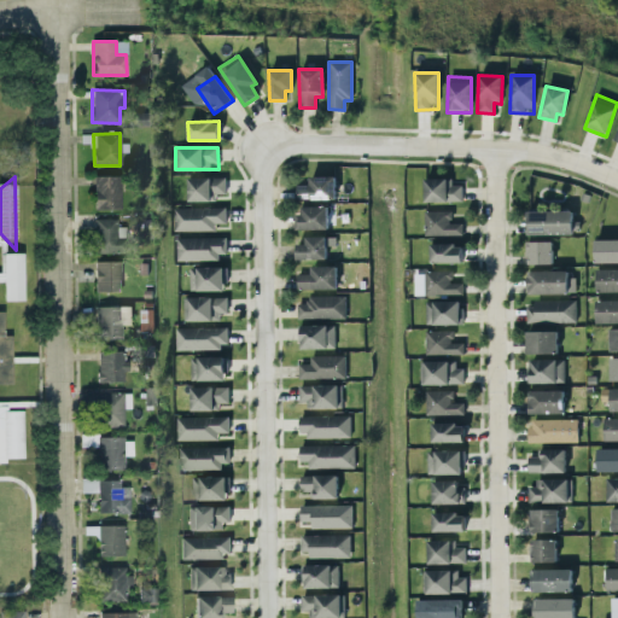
[(120,209),(120,176),(93,176),(93,210),(120,209)]
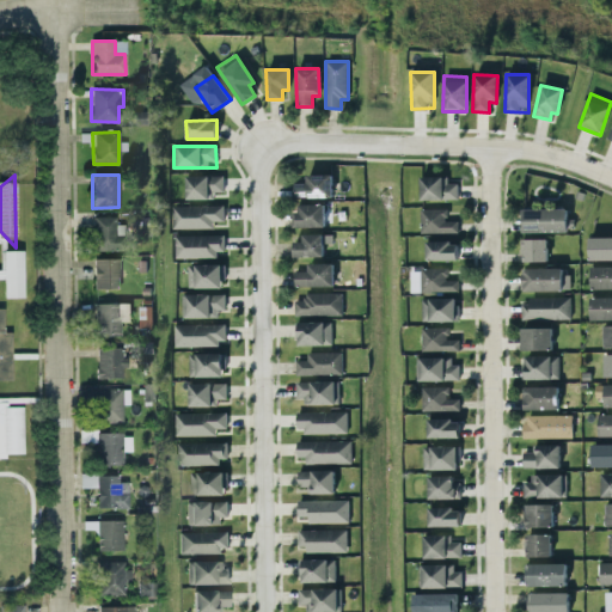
[(332,197),(331,175),(306,176),(306,184),(293,184),(293,199),(332,197)]
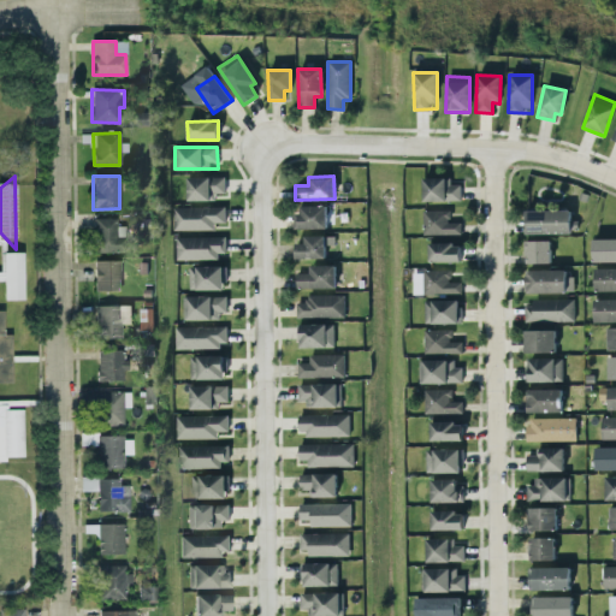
[(188,201),(215,201),(215,194),(225,194),(225,177),(188,178),(188,201)]
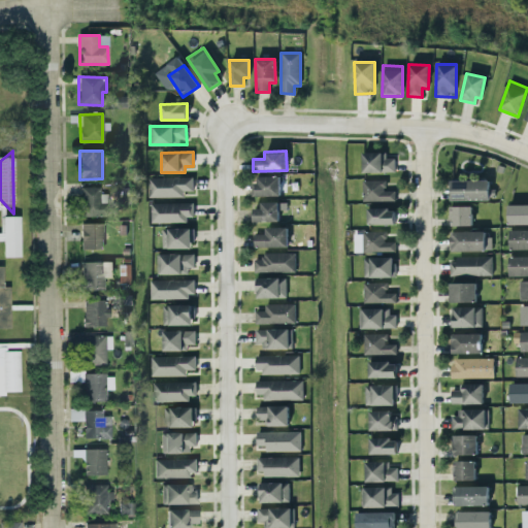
[(362,172),(395,173),(395,159),(386,159),(386,153),(363,153),(362,172)]
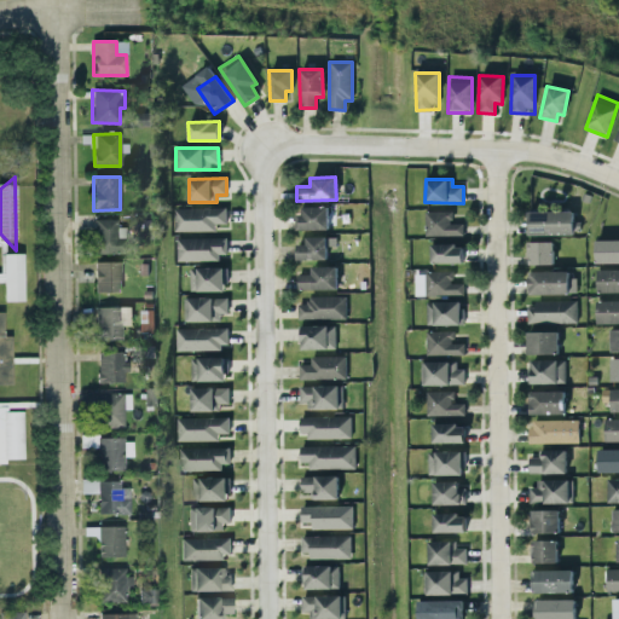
[(329,230),(329,207),(299,207),(299,230),(329,230)]
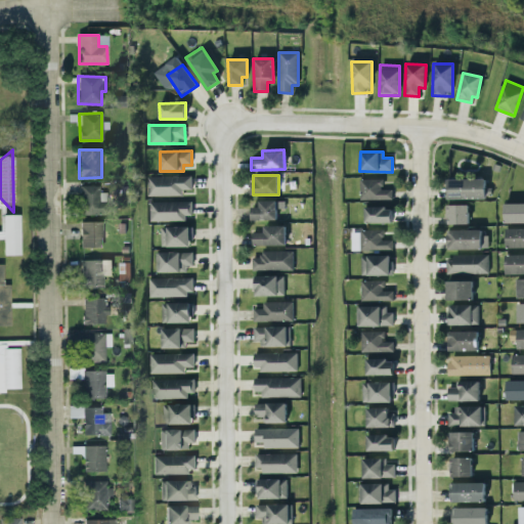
[(146,197),(182,195),(182,190),(191,190),(191,176),(146,177),(146,197)]
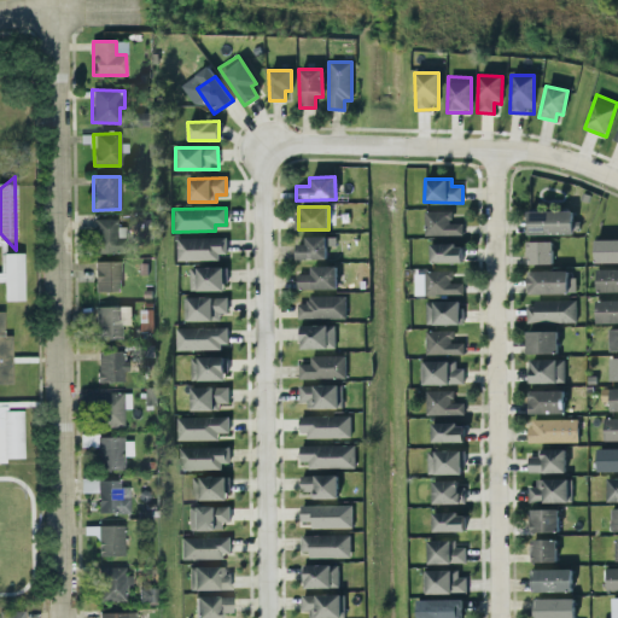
[(572,234),(572,210),(526,213),(528,235),(572,234)]
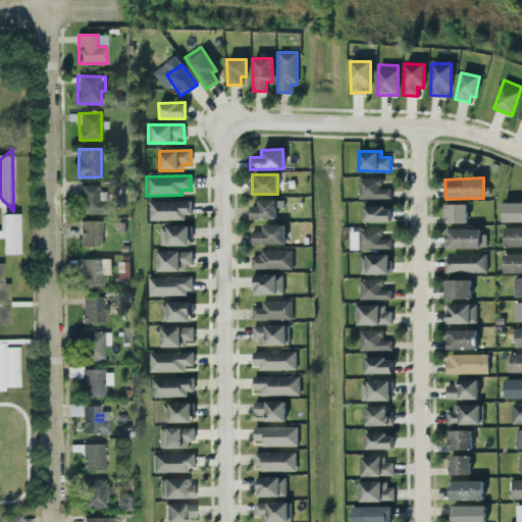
[(381,178),(358,179),(359,199),(390,198),(390,189),(381,189),(381,178)]
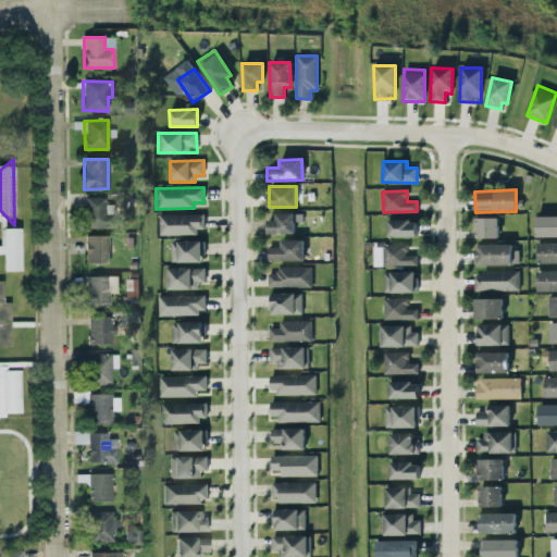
[(104,197),(85,198),(85,229),(112,227),(112,205),(104,205),(104,197)]
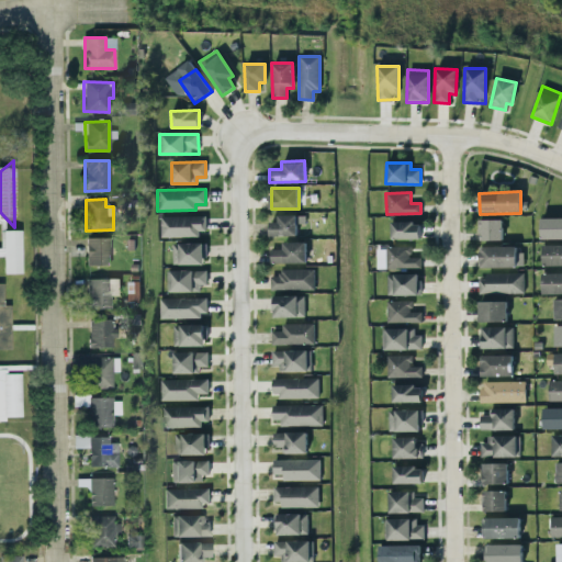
[(296,236),(296,224),(304,224),(304,215),(278,215),(278,223),(270,223),(270,236),(296,236)]
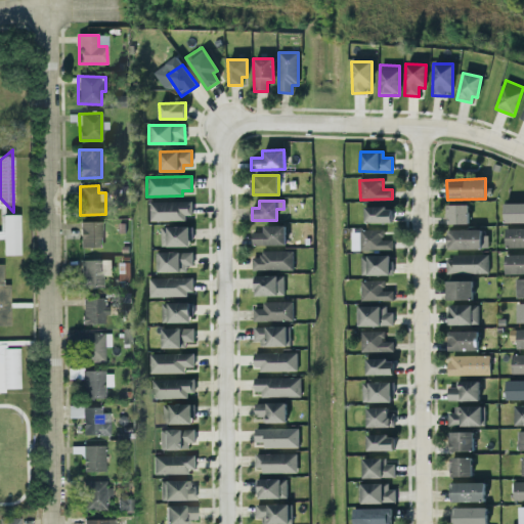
[(191,202),(149,203),(149,220),(192,220),(191,202)]
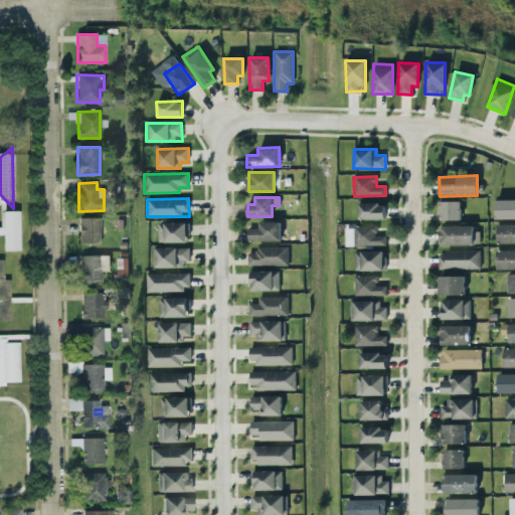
[(496,219),(514,219),(514,199),(495,200),(496,219)]
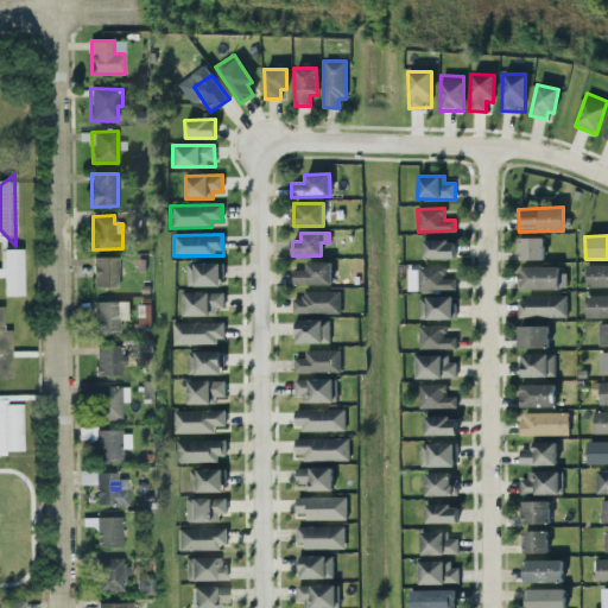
[(543,238),(518,239),(518,260),(544,260),(543,238)]
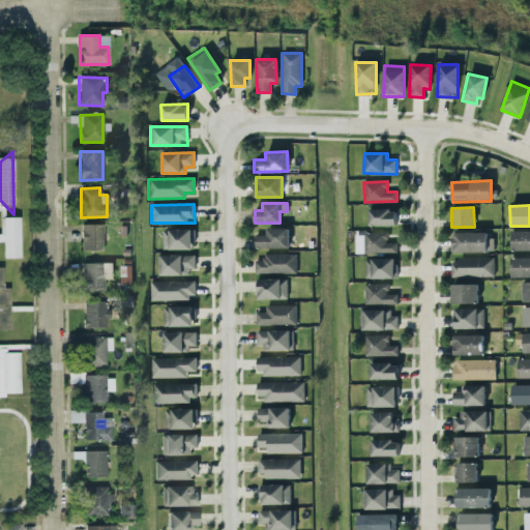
[(369,209),(369,226),(396,226),(396,210),(369,209)]
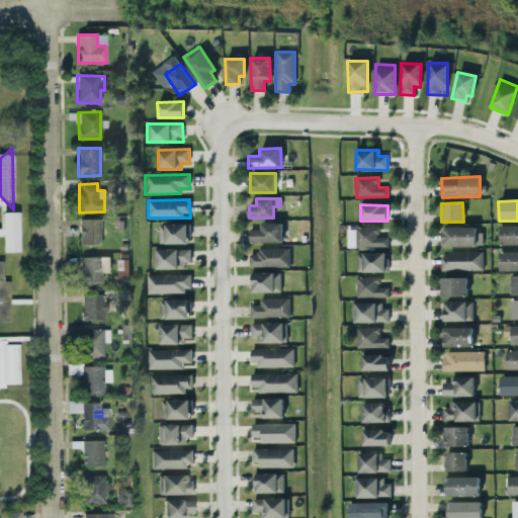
[(18,212),(2,212),(2,229),(0,228),(0,236),(2,236),(2,252),(19,252),(18,212)]
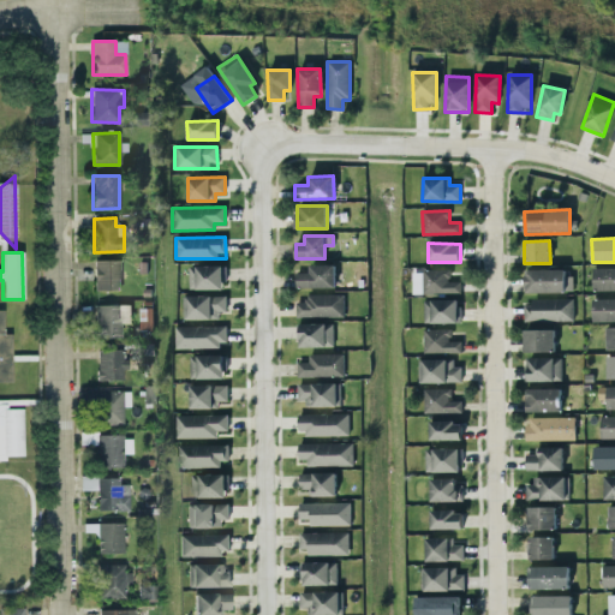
[(119,260),(93,260),(93,291),(119,291),(119,260)]
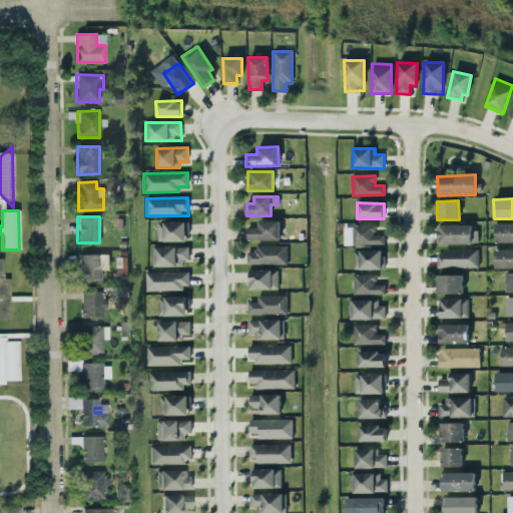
[(279,221),(258,221),(258,227),(246,227),(246,240),(280,240),(279,221)]
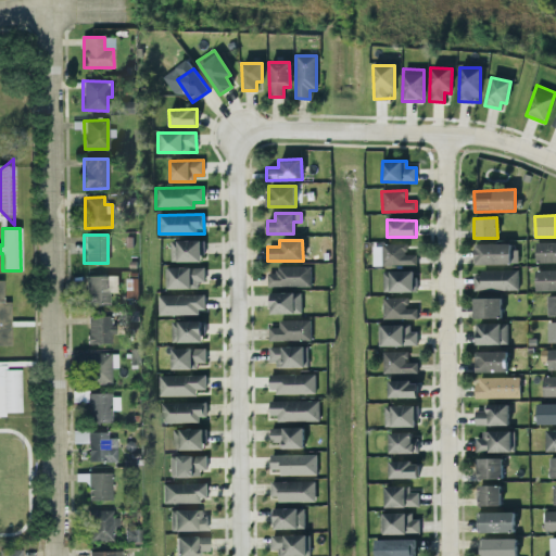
[(171,262),(201,262),(201,241),(171,241),(171,262)]
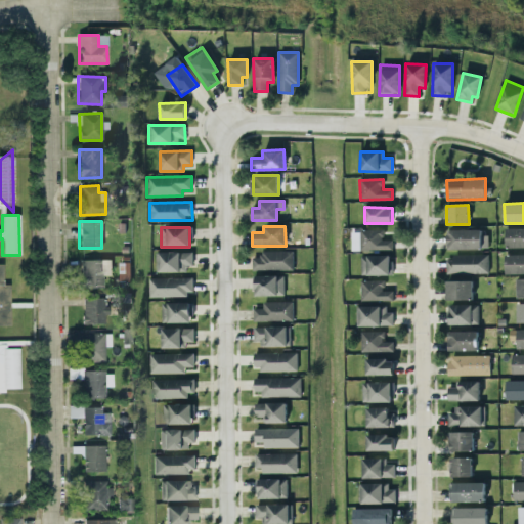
[(506,248),(523,247),(523,228),(507,228),(506,248)]
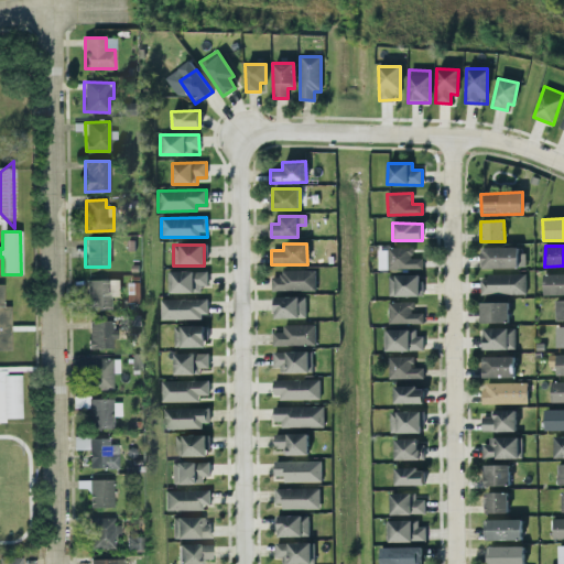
[(412,247),(387,248),(388,270),(422,268),(422,258),(412,258),(412,247)]
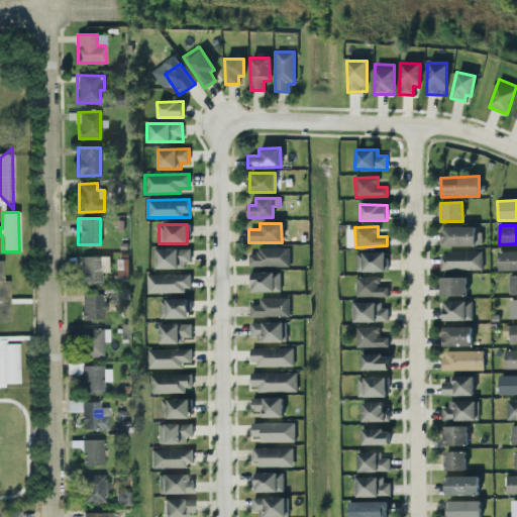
[(441,246),(481,245),(481,227),(441,228),(441,246)]
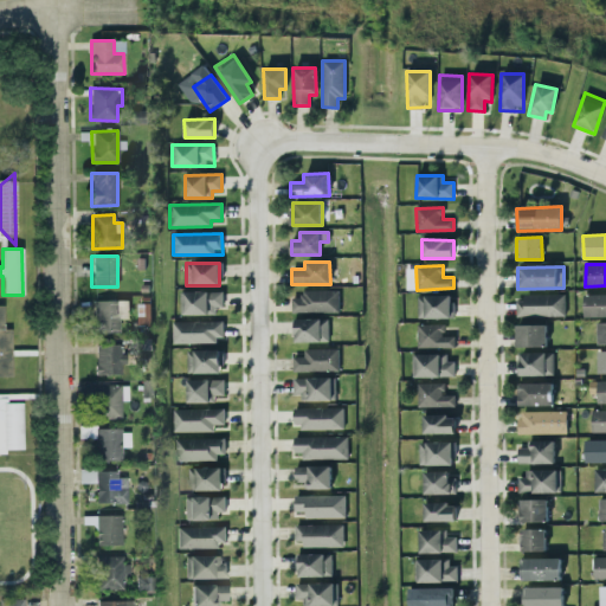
[(339,313),(339,291),(301,290),(301,297),(291,297),(291,311),(339,313)]
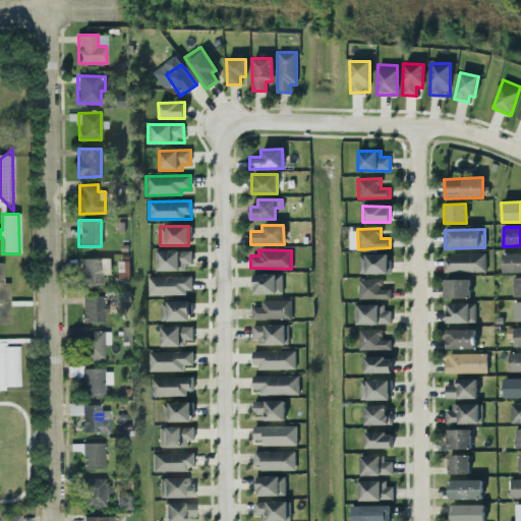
[(189,250),(155,251),(155,271),(190,271),(189,250)]
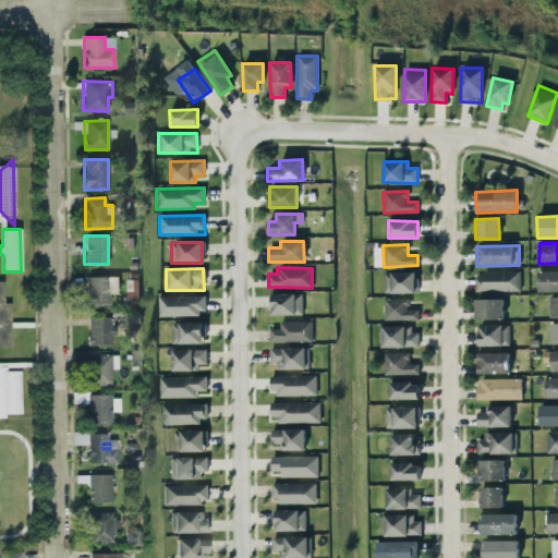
[(557,270),(538,271),(538,292),(557,291),(557,270)]
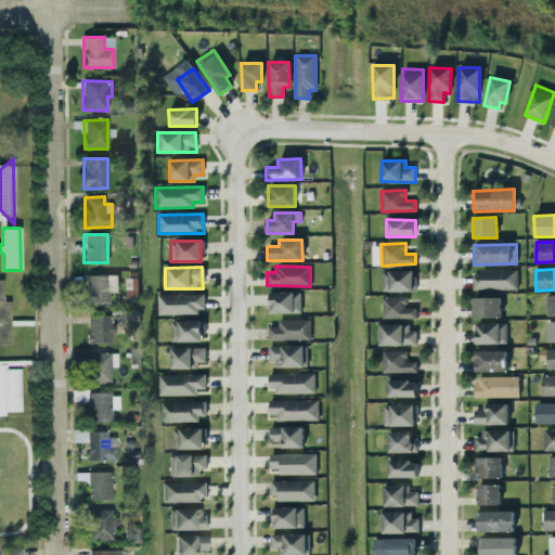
[(383,292),(414,292),(414,270),(382,271),(383,292)]
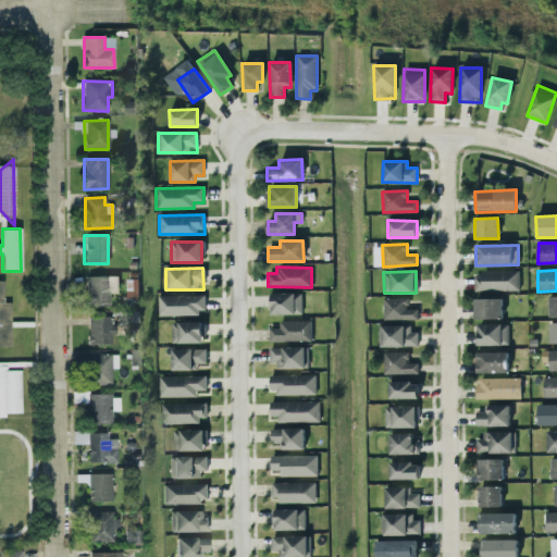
[(519,272),(474,271),(474,291),(518,292),(519,272)]
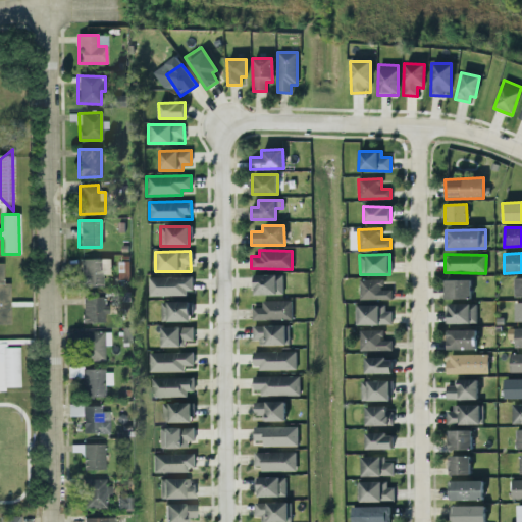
[(102,286),(102,274),(110,274),(110,259),(80,258),(79,285),(102,286)]
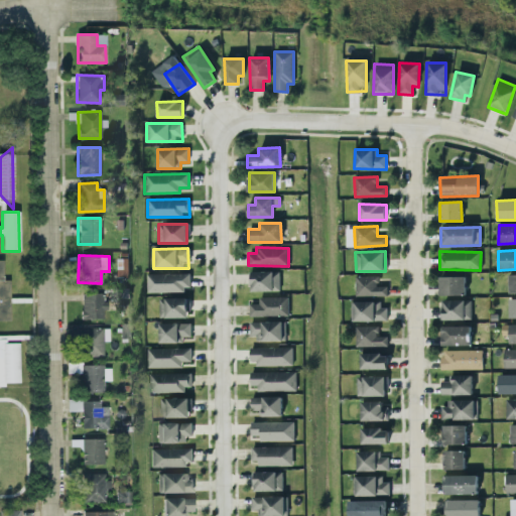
[(10,280),(10,320),(0,320),(0,260),(3,260),(4,280),(10,280)]
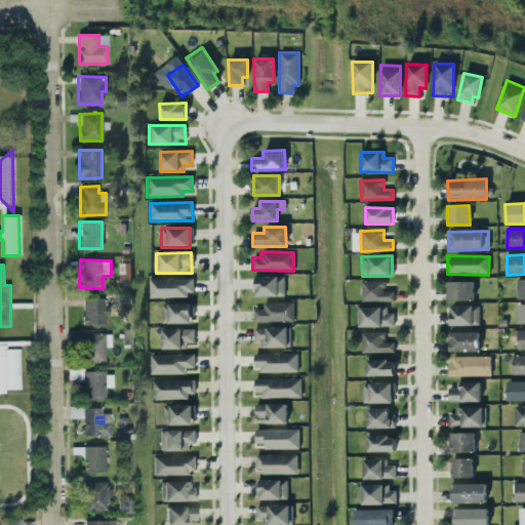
[(253,296),(284,296),(284,277),(253,277),(253,296)]
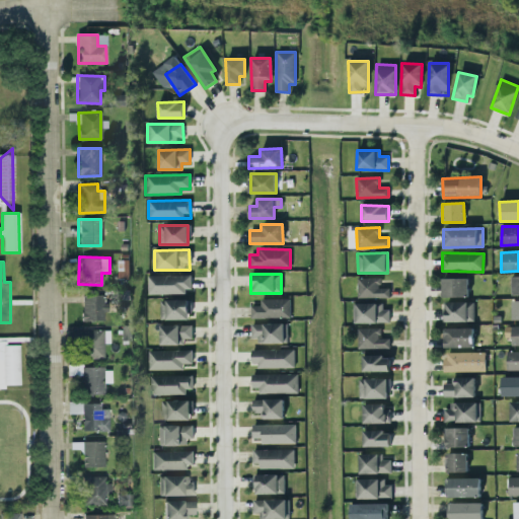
[(148,294),(191,293),(191,276),(148,276),(148,294)]
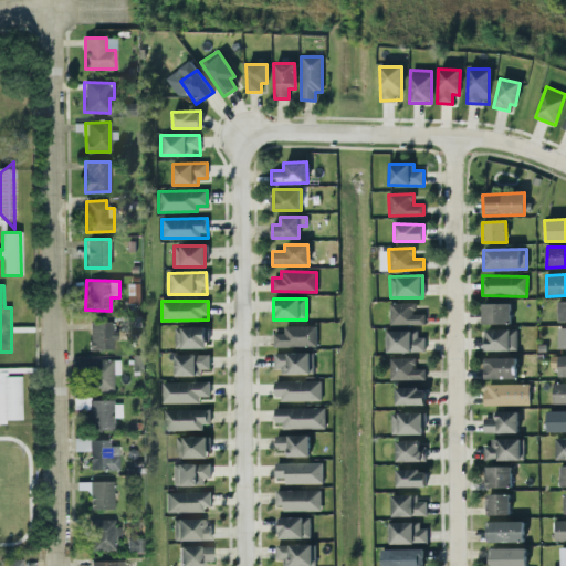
[(415,303),(389,304),(390,325),(425,324),(425,314),(415,314),(415,303)]
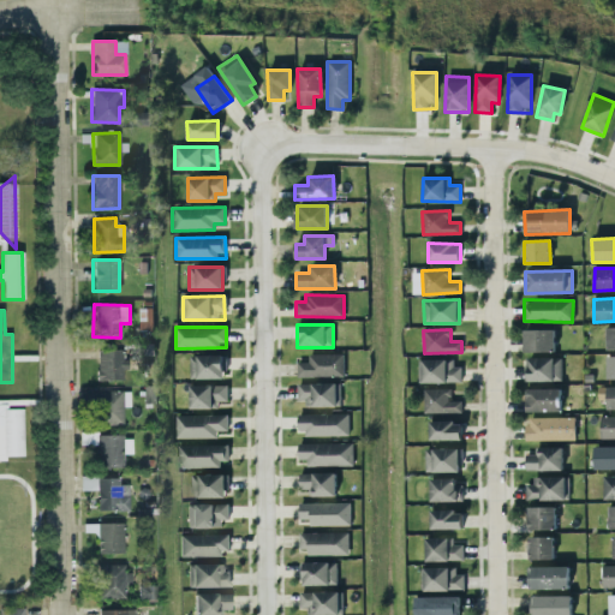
[(554,329),(524,330),(524,352),(555,352),(554,329)]
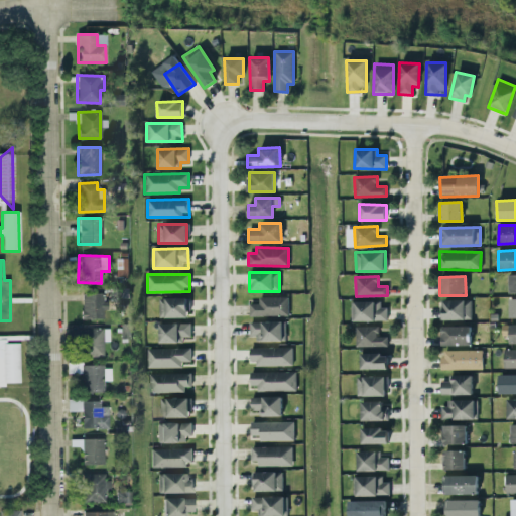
[(81,293),(81,318),(104,319),(104,294),(81,293)]
